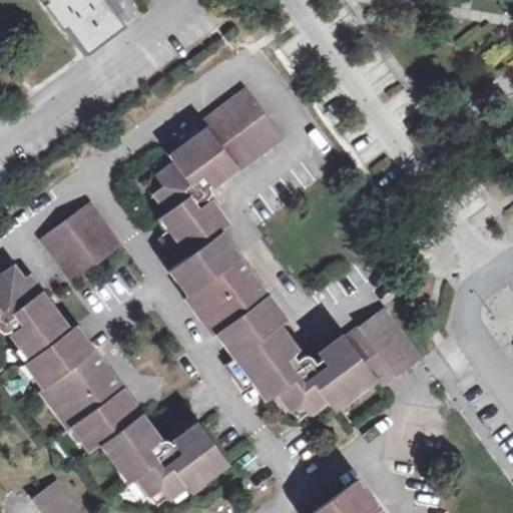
[(69,24),(88,50),(125,22),(116,11),(121,7),(115,0),(48,0),(46,2),(64,26),(69,24)]
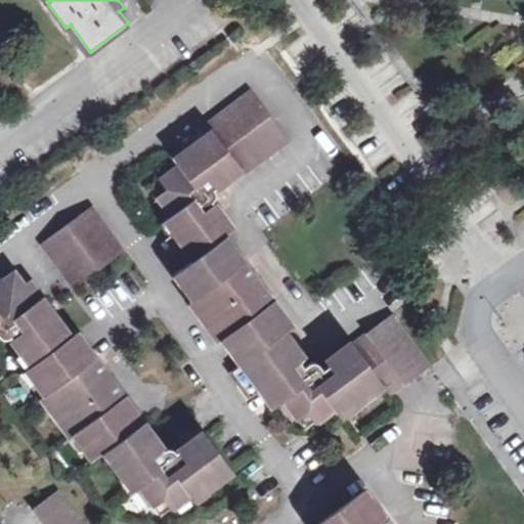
[(368,366),(406,339),(389,314),(350,343),(349,341),(322,360),(324,364),(320,367),(311,360),(301,365),(297,360),(302,357),(292,344),(282,332),(290,326),(262,288),(258,292),(253,286),(249,279),(253,276),(224,236),(232,230),(213,204),(215,195),(215,189),(227,180),(242,169),(245,174),(288,141),(251,92),(208,125),(204,121),(178,140),(184,147),(171,157),(177,165),(160,178),(169,192),(157,202),(167,216),(161,222),(170,235),(163,241),(181,267),(175,273),(191,297),(188,299),(219,341),(222,339),(241,363),(229,373),(247,397),(259,389),(263,386),(271,397),(275,403),(277,401),(291,419),(294,417),(305,408),(312,419),(314,422),(332,409),(334,411),(339,408),(352,399),(355,403),(381,385),(368,366)]
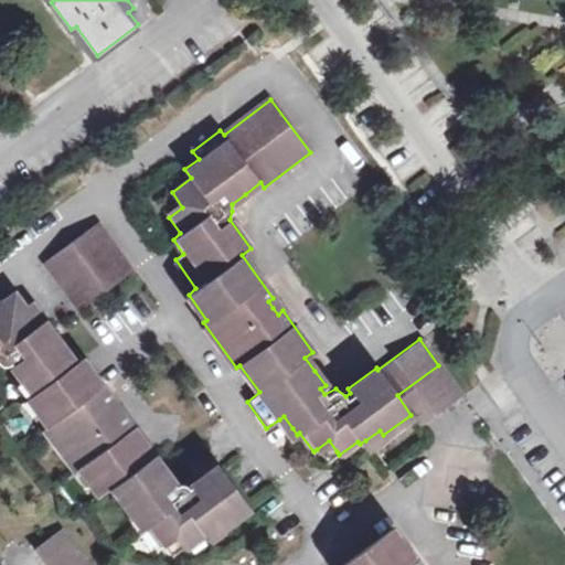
[(42,262),(76,309),(132,269),(96,221),(42,262)]
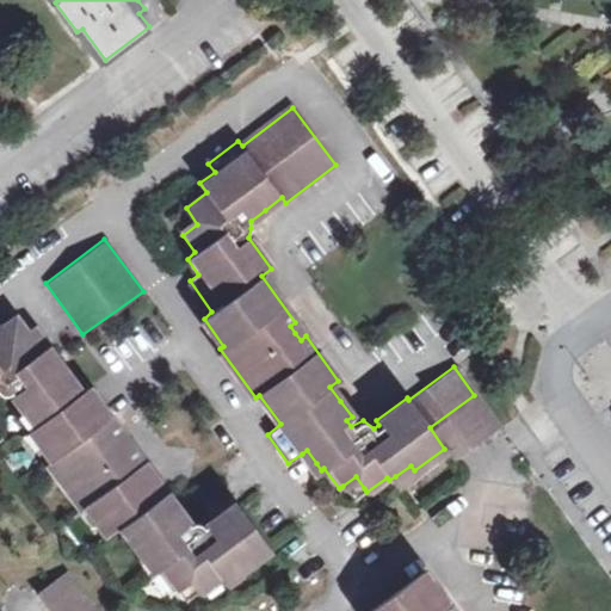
[(0,394),(4,397),(10,395),(24,414),(32,426),(26,430),(23,432),(57,479),(61,475),(69,486),(65,488),(100,537),(117,524),(140,554),(148,549),(159,565),(155,567),(171,586),(173,585),(186,575),(196,588),(198,591),(218,575),(222,579),(266,547),(233,501),(201,525),(195,522),(186,523),(140,461),(129,446),(124,450),(119,443),(113,436),(118,432),(85,387),(79,392),(71,397),(60,383),(67,377),(32,328),(28,333),(17,319),(4,329),(0,325),(0,394)]
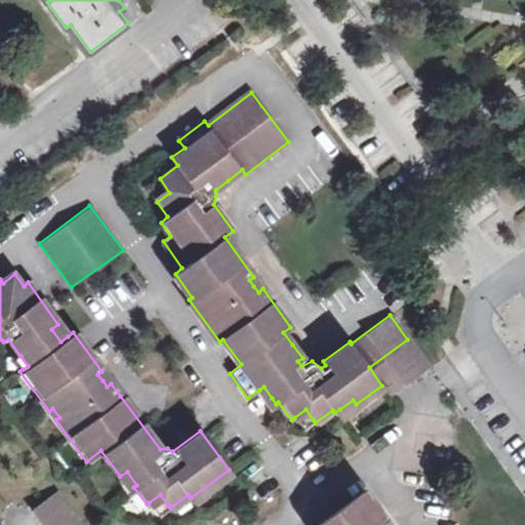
[(68,336),(57,324),(51,329),(61,341),(68,336)]
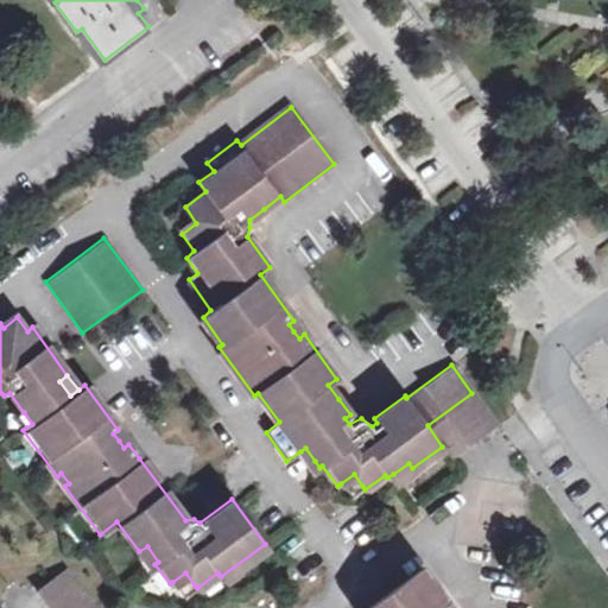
[(428,425),(442,447),(449,456),(495,424),(472,393),(428,425)]
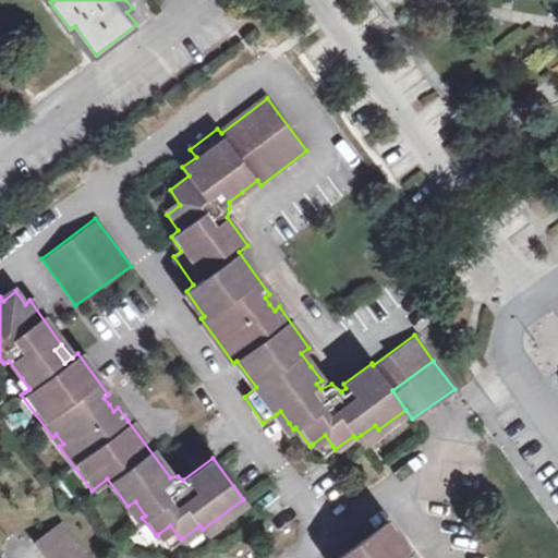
[(16,381),(24,392),(29,389),(22,378),(16,381)]
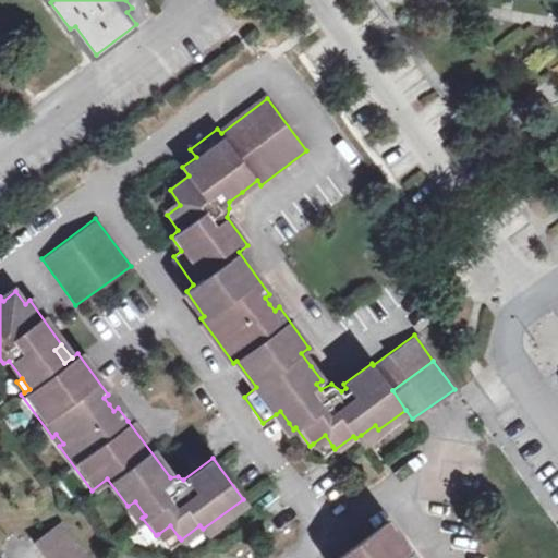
[(280,411),(276,414),(283,426),(289,423),(280,411)]
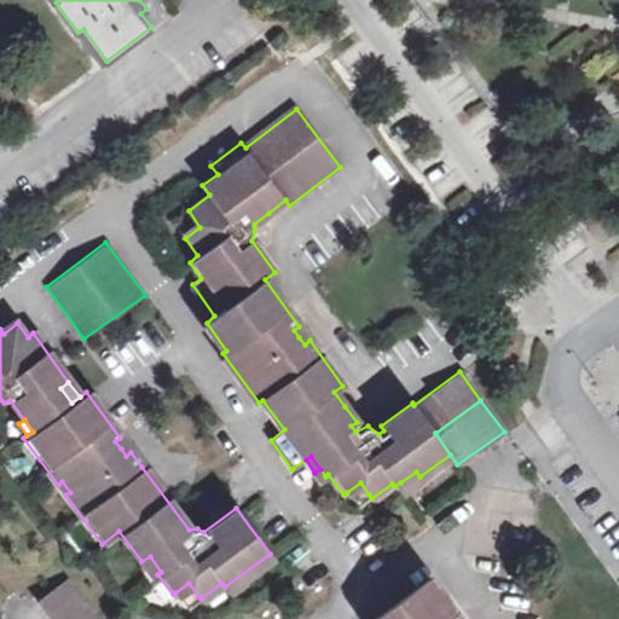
[(416,472),(400,482),(405,489),(420,476),(416,472)]
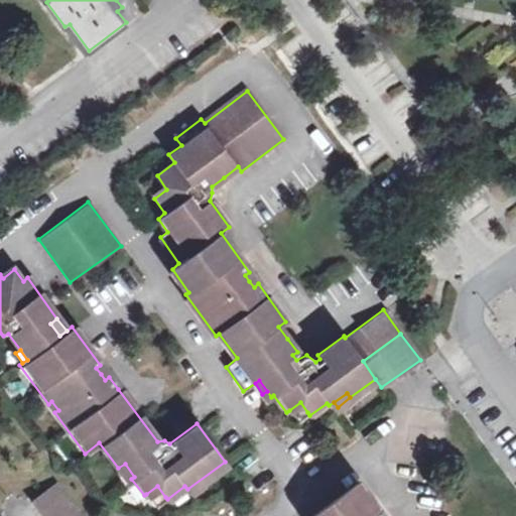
[(48,404),(54,412),(58,410),(51,401),(48,404)]
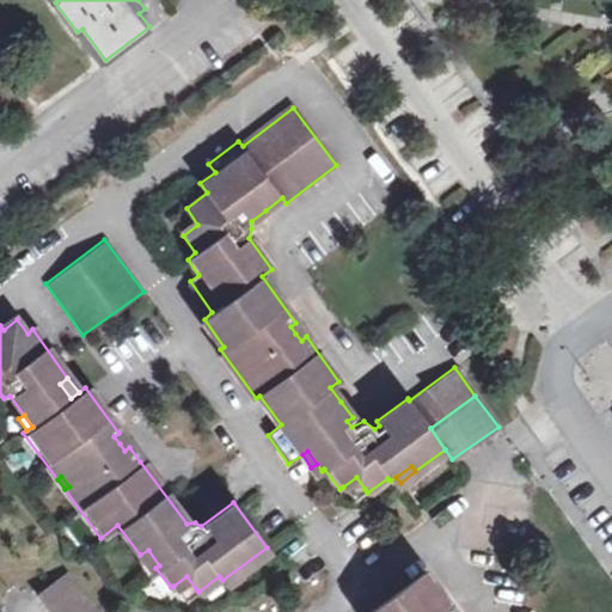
[(365,489),(356,477),(343,487),(352,499),(365,489)]
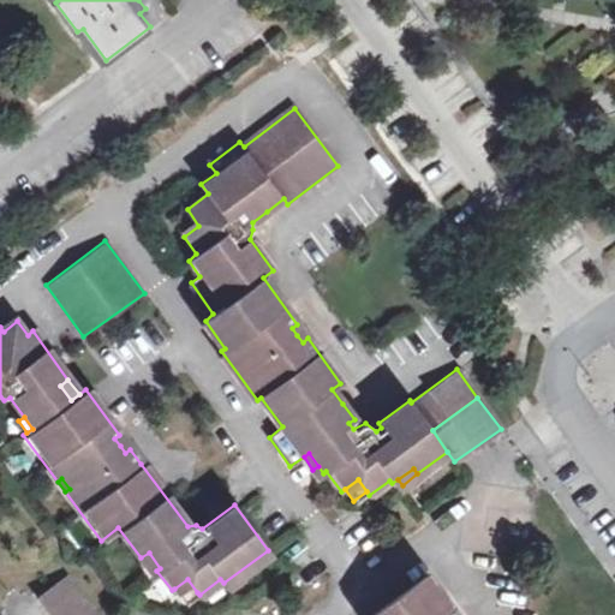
[(149,553),(141,557),(151,573),(156,571),(160,568),(149,553)]
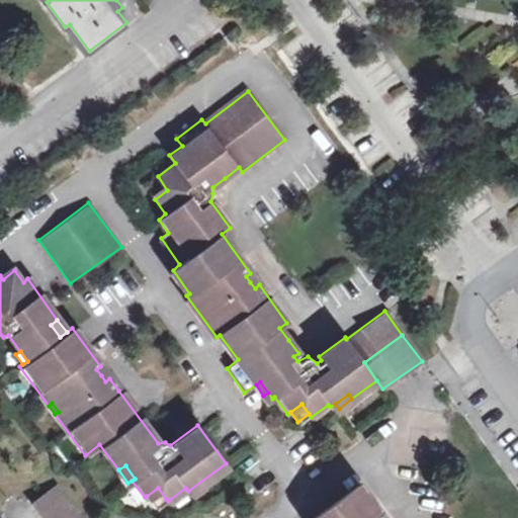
[(28,502),(39,517),(81,517),(55,483),(28,502)]
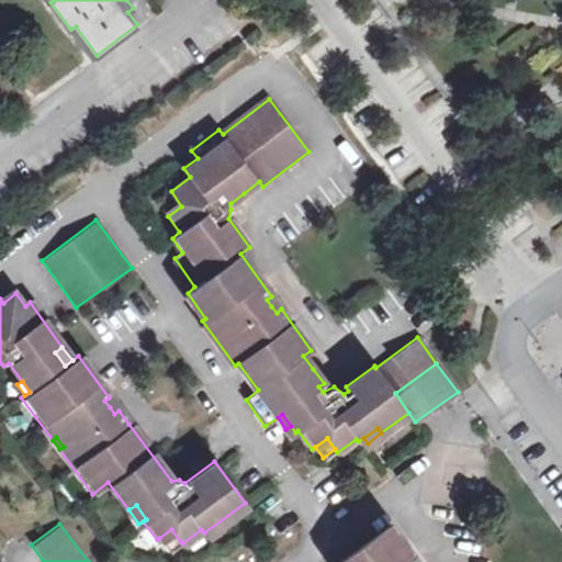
[(416,561),(389,525),(338,561),(416,561)]
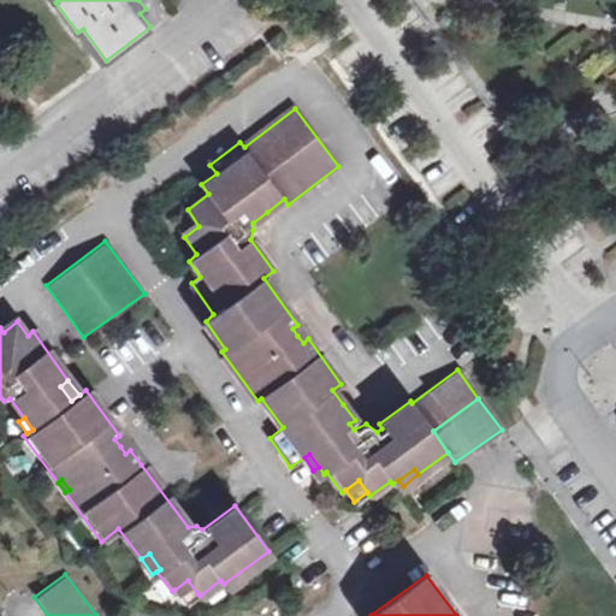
[(188,580),(175,590),(184,603),(197,593),(188,580)]
